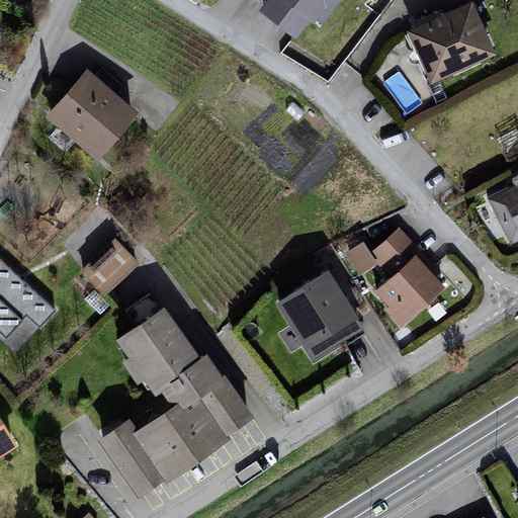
[(268,0),(259,12),(294,42),(313,25),(320,32),(342,0),(268,0)]
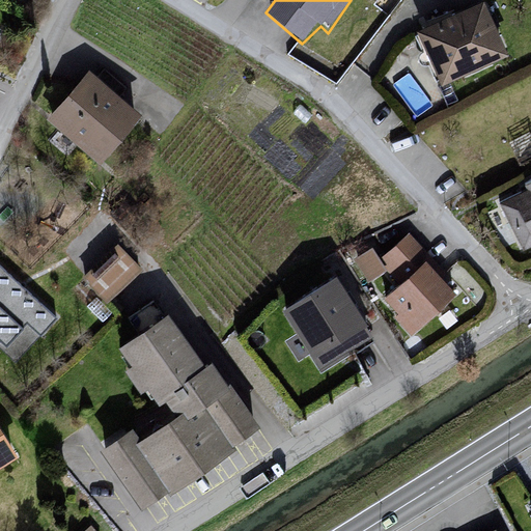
[(484,5),(418,35),(442,86),(507,59),(484,5)]
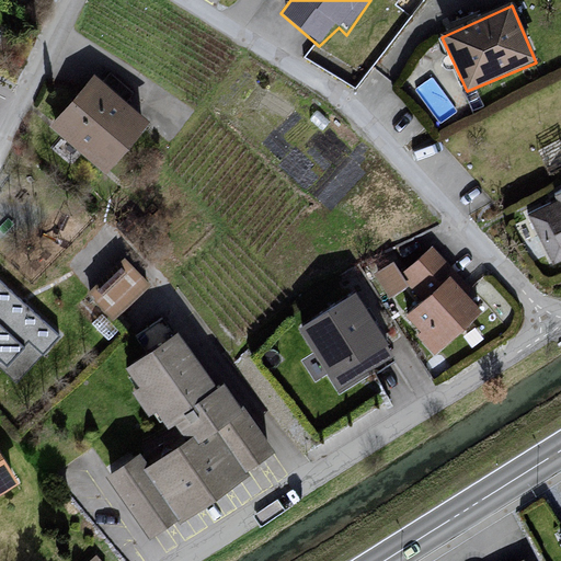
[(94,75),(52,125),(106,170),(149,119),(94,75)]
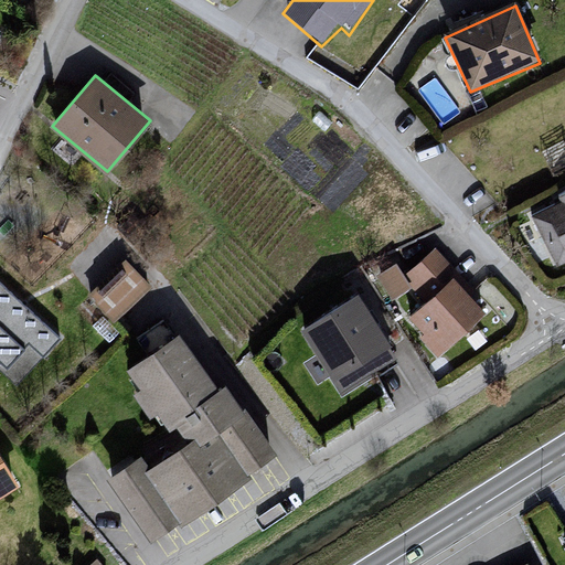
[(564,204),(534,221),(558,268),(564,265),(564,204)]
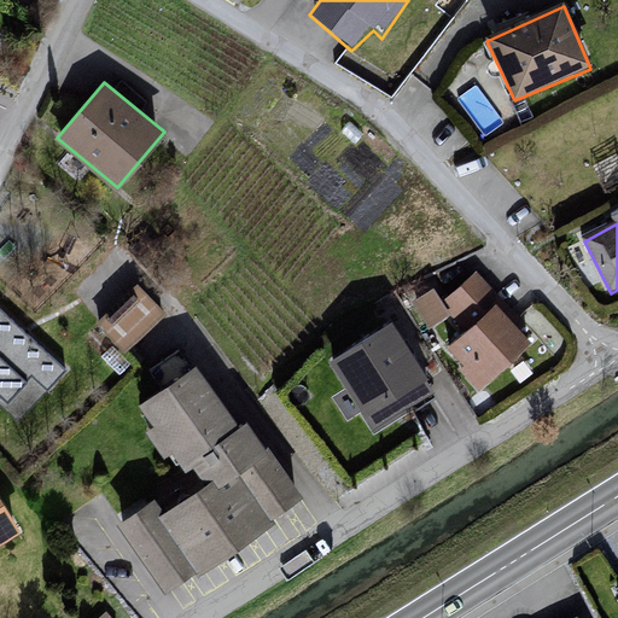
[(479,277),(443,305),(456,340),(443,350),(479,395),(530,345),(479,277)]
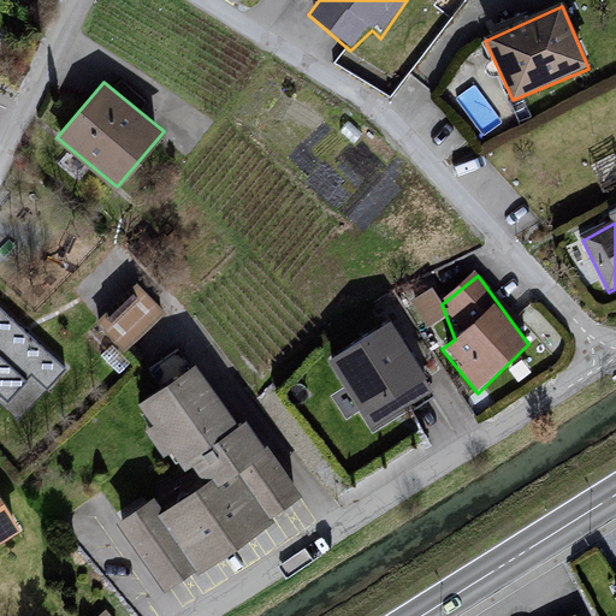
[(136,284),(95,325),(124,355),(165,314),(136,284)]
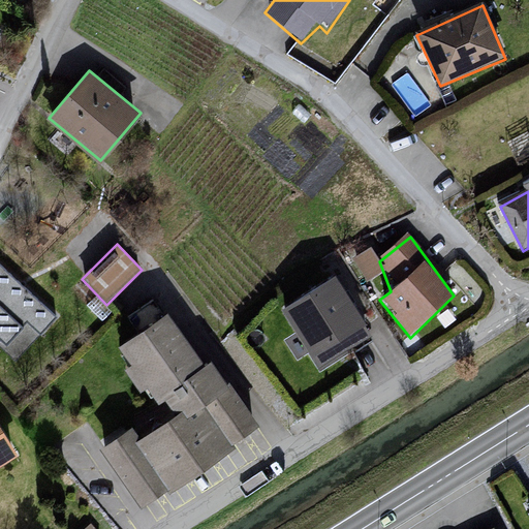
[(57,316),(0,265),(0,336),(7,343),(27,321),(40,334),(57,316)]
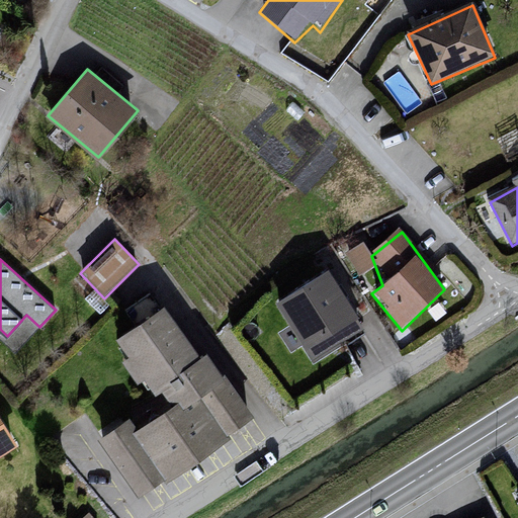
[(330,272),(277,305),(314,367),(360,332),(330,272)]
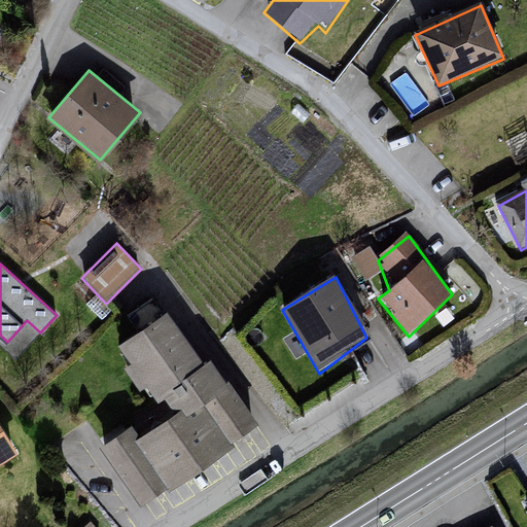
[(167,312),(117,348),(127,366),(123,370),(139,389),(147,384),(155,400),(165,397),(204,365),(167,312)]
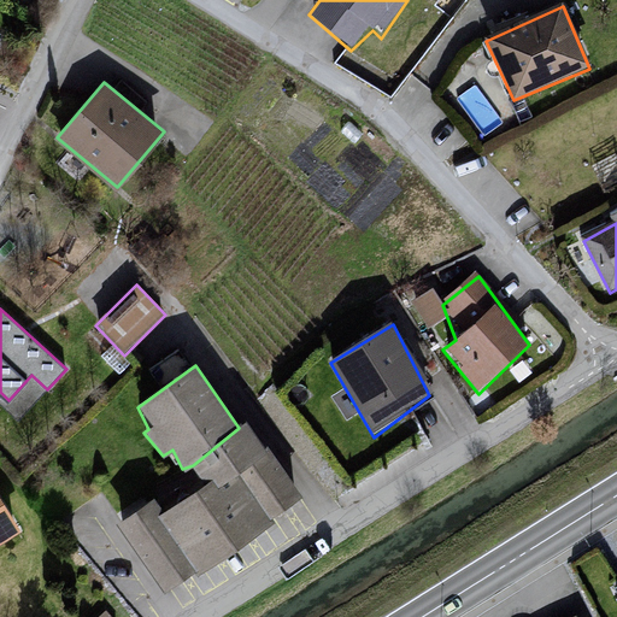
[(193,465),(210,480),(227,486),(263,528),(274,521),(280,509),(303,495),(246,422),(239,428),(193,465)]
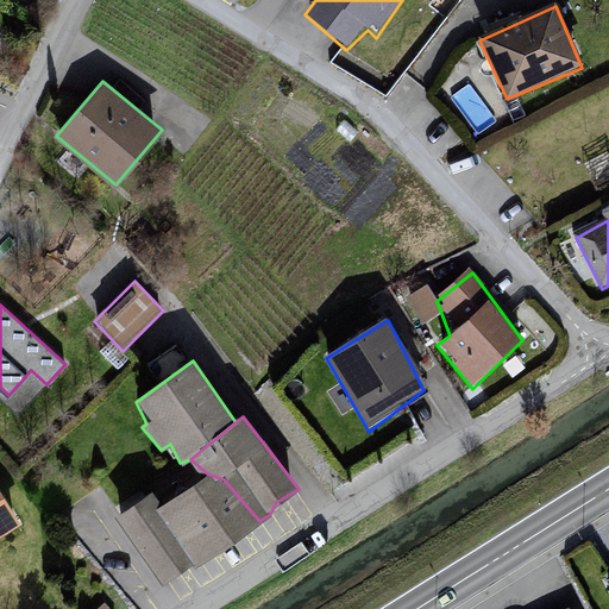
[(207,473),(159,507),(152,510),(189,560),(198,569),(259,521),(224,479),(207,473)]
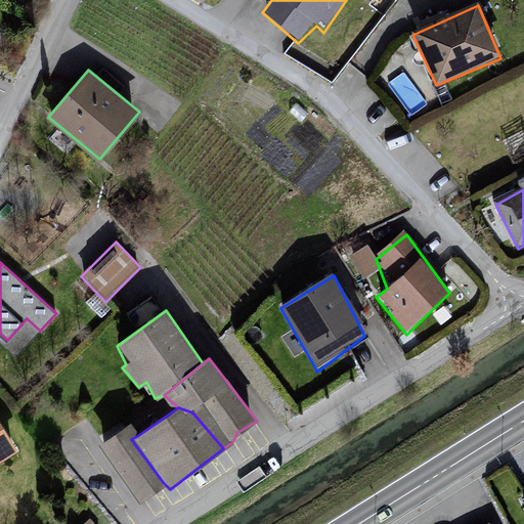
[(0,462),(19,452),(0,421),(0,462)]
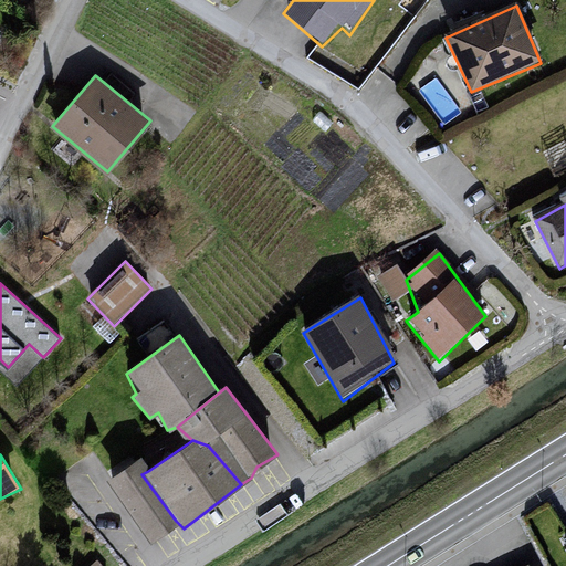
[(140,458),(111,479),(154,538),(176,521),(142,474),(148,471),(140,458)]
